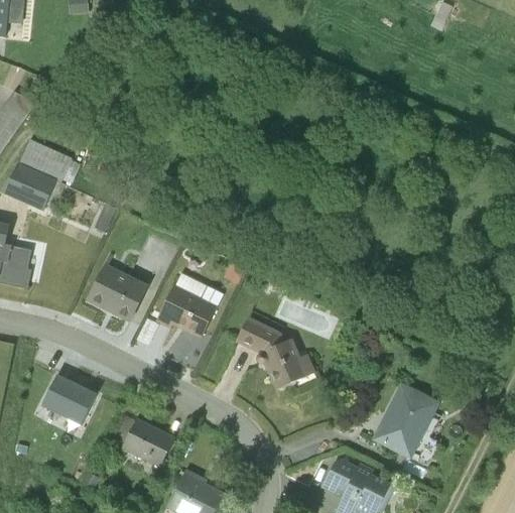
[(0,0),(0,37),(5,39),(9,0),(0,0)]
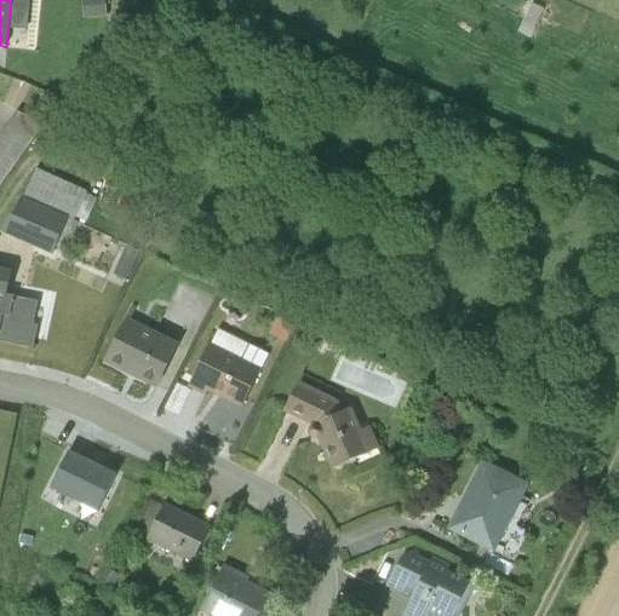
[(0,184),(35,126),(12,113),(0,132),(0,184)]
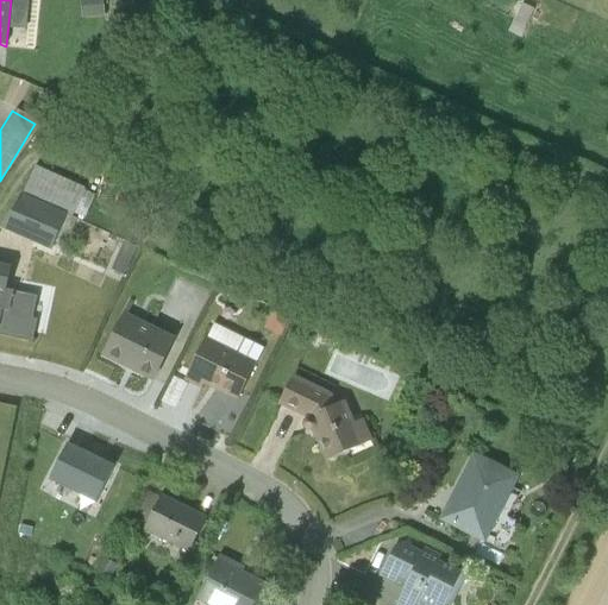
[(36,165),(2,226),(51,247),(67,210),(74,214),(86,186),(36,165)]
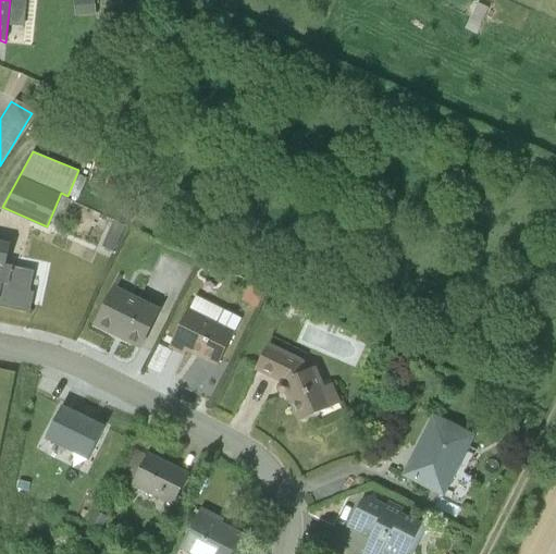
[(10,242),(0,239),(0,305),(31,311),(35,291),(31,290),(35,269),(5,263),(10,242)]
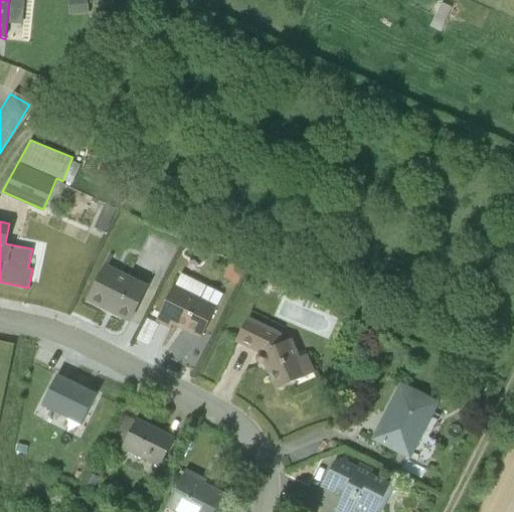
[(150,285),(106,264),(86,300),(131,321),(150,285)]
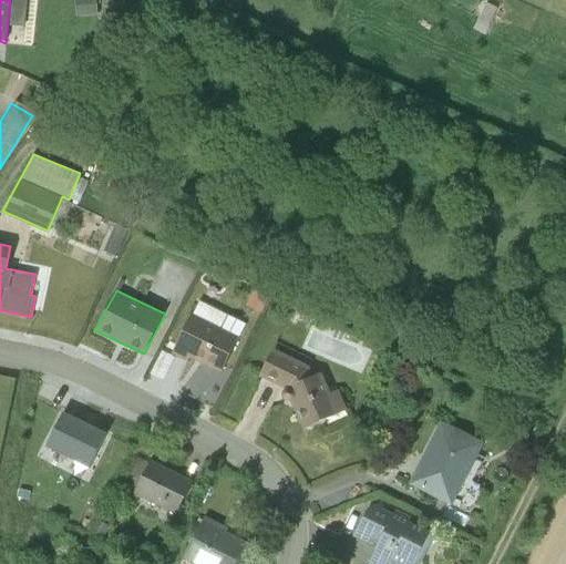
[(239,337),(192,313),(172,352),(187,360),(191,356),(222,371),(239,337)]
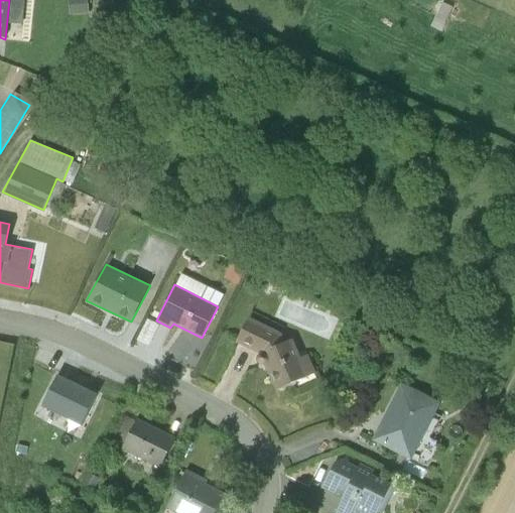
[(261,354),(258,356),(257,360),(258,362),(261,364),(265,365),(276,390),(316,372),(307,354),(301,356),(292,338),(285,341),(281,332),(248,315),(237,342),(261,354)]
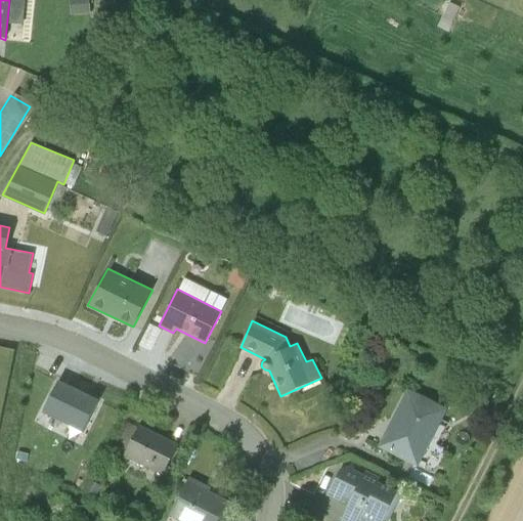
[(42,407),(84,427),(99,397),(56,376),(42,407)]
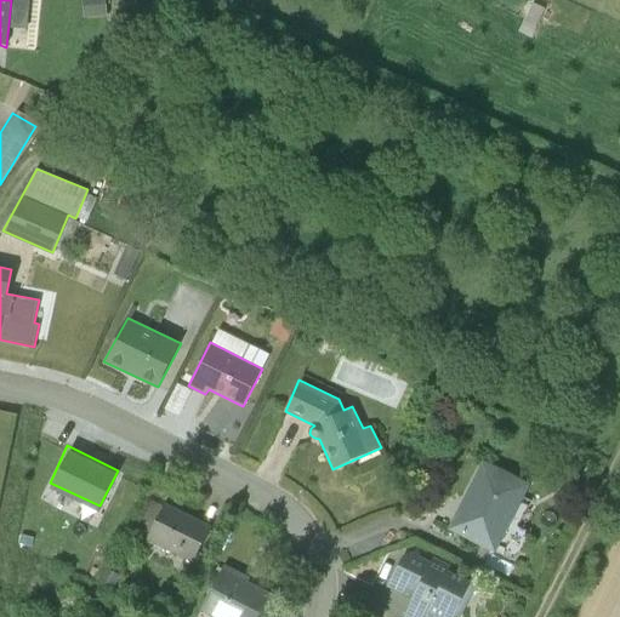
[(495,552),(530,483),(483,460),(448,527),(495,552)]
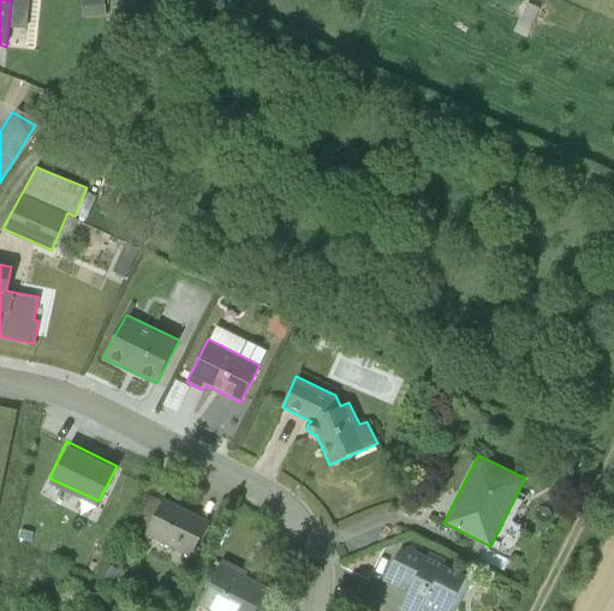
[(209,521),(164,497),(145,533),(191,556),(209,521)]
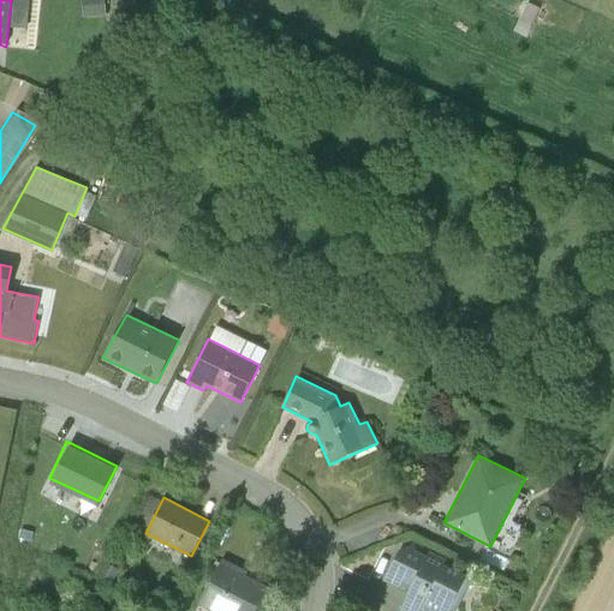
[(427,556),(401,544),(383,580),(409,592),(399,610),(401,610),(419,610),(421,610),(447,610),(466,575),(442,564),(443,559),(429,552),(427,556)]
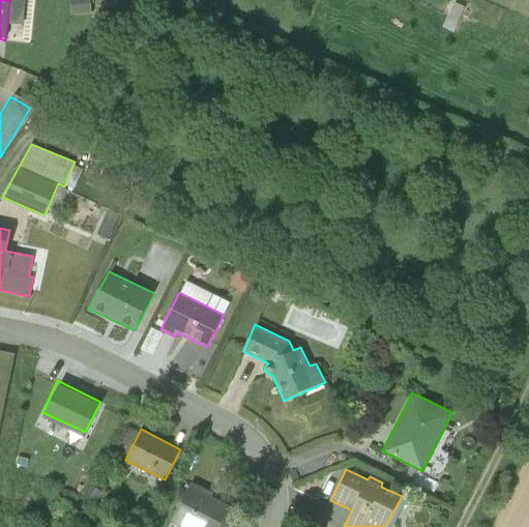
[(214,492),(193,480),(171,520),(184,526),(221,526),(232,505),(212,496),(214,492)]
